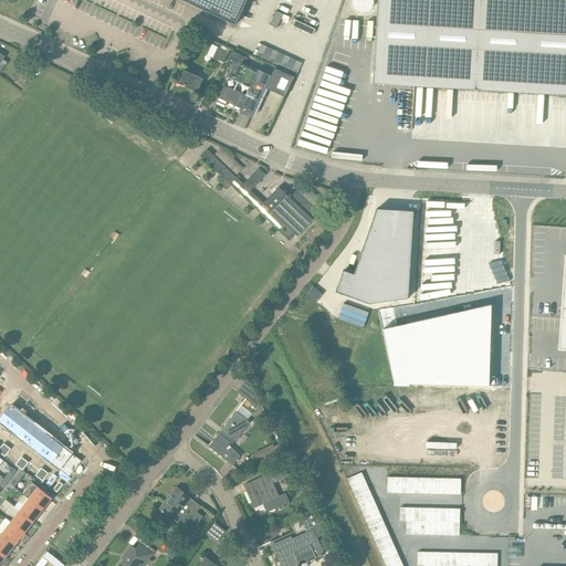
[(181,0),(236,25),(247,0),(181,0)]
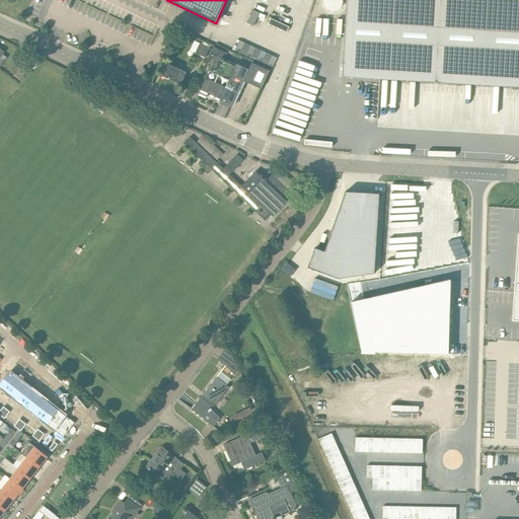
[(337,12),(343,0),(325,0),(323,5),(337,12)]
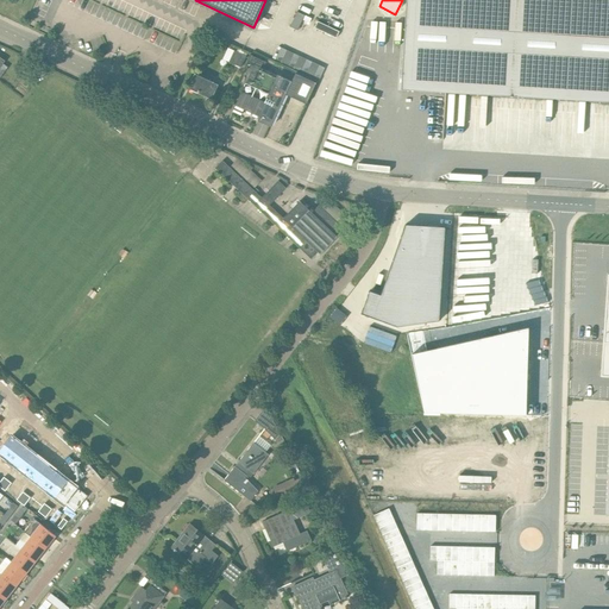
[(608,0),(406,0),(401,90),(608,101),(608,0)]
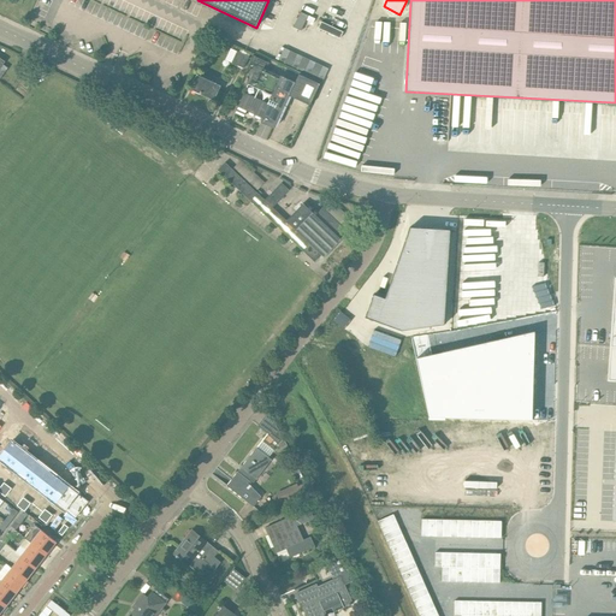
[(302,29),(308,13),(300,11),(295,27),(302,29)]
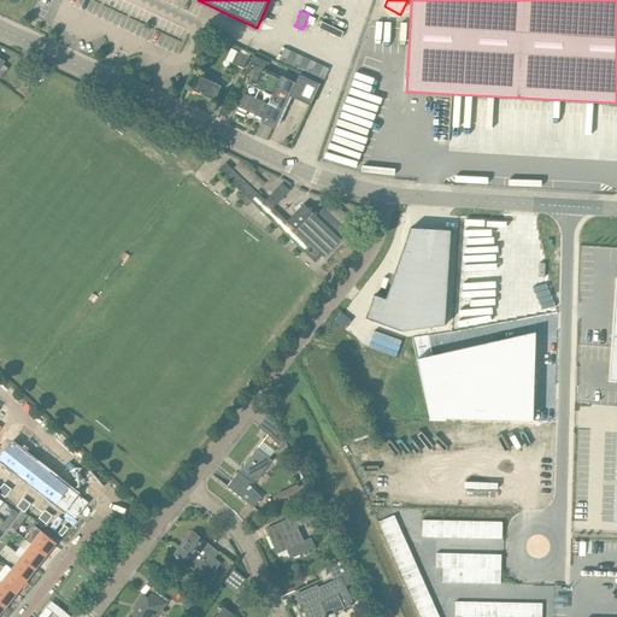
[(344,29),(346,23),(334,18),(331,25),(344,29)]
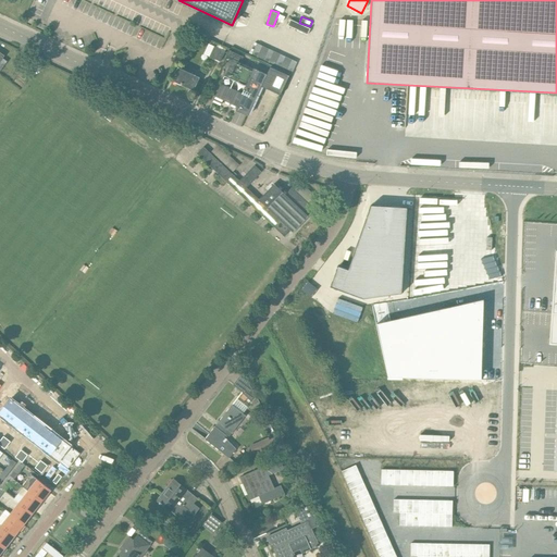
[(291,20),(288,25),(308,33),(310,27),(291,20)]
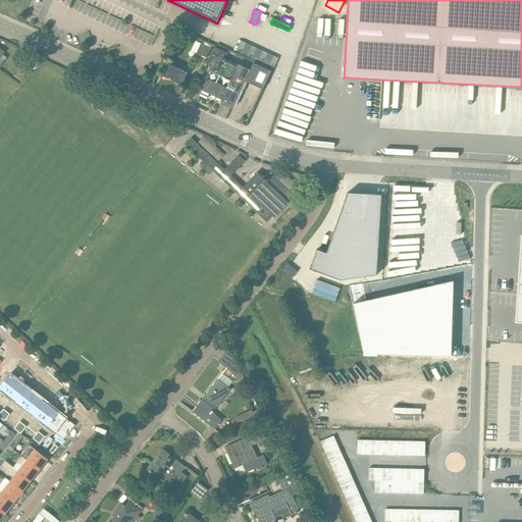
[(241,40),(237,50),(273,67),(278,57),(241,40)]
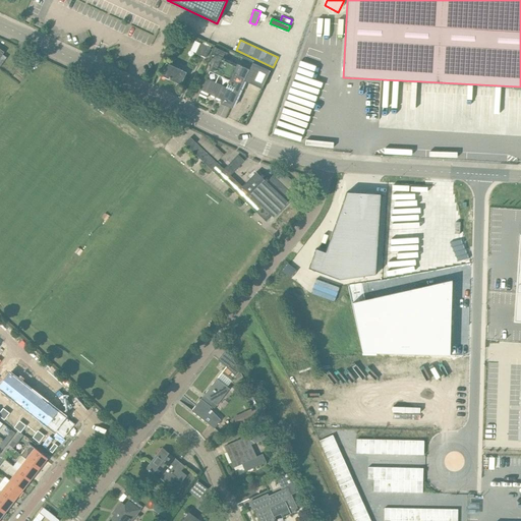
[(211,48),(200,44),(196,53),(207,58),(211,48)]
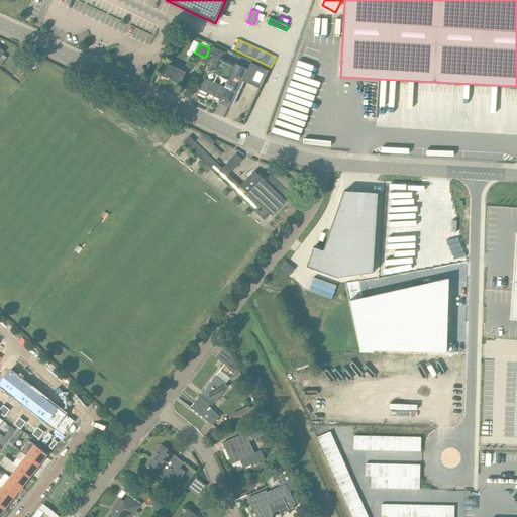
[(213,46),(210,53),(216,55),(198,93),(206,97),(208,93),(220,99),(218,103),(230,108),(242,82),(260,90),(269,71),(250,63),(247,69),(221,57),(224,52),(213,46)]
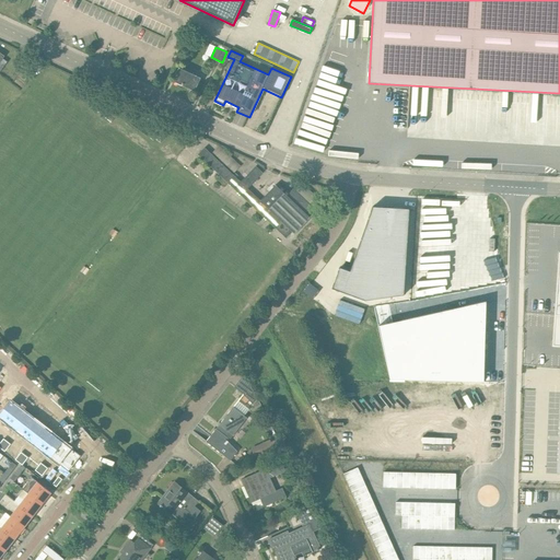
[(201,78),(182,69),(175,82),(195,92),(201,78)]
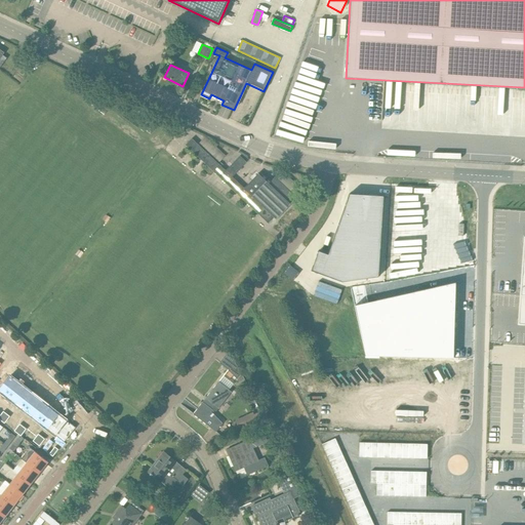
[(287,104),(310,114),(316,99),(321,102),(323,95),(319,94),(322,87),(298,77),(287,104)]
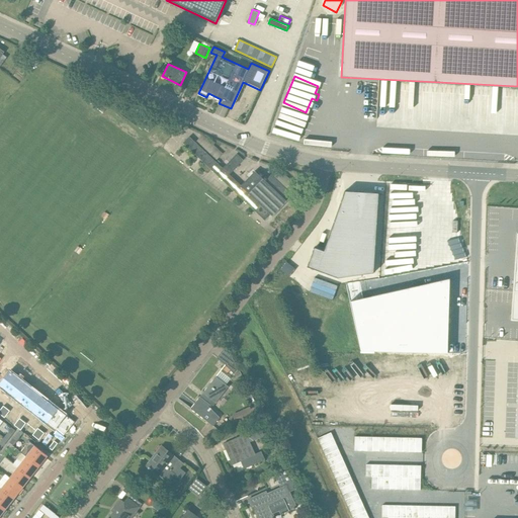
[(325,146),(327,133),(306,128),(309,113),(280,108),(275,137),(292,140),(295,125),(297,126),(295,141),(325,146)]
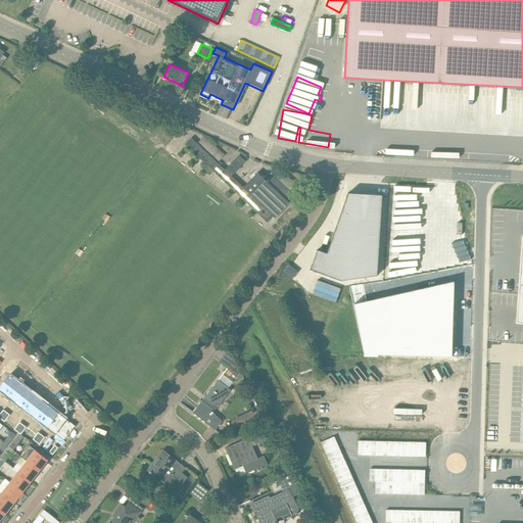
[(222,168),(191,138),(185,145),(216,174),(222,168)]
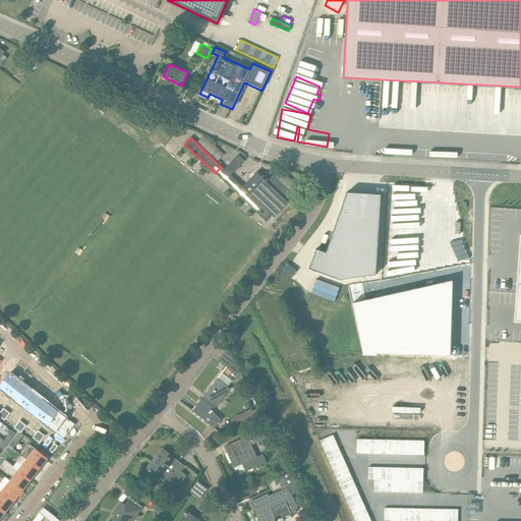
[(244,161),(238,155),(231,162),(218,176),(224,182),(237,168),(244,161)]
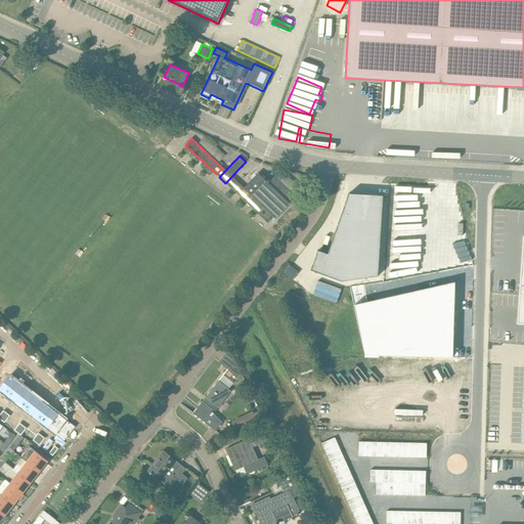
[(268,183),(258,174),(244,188),(234,180),(228,186),(267,223),(273,217),(276,219),(291,204),(288,202),(294,195),(274,177),(268,183)]
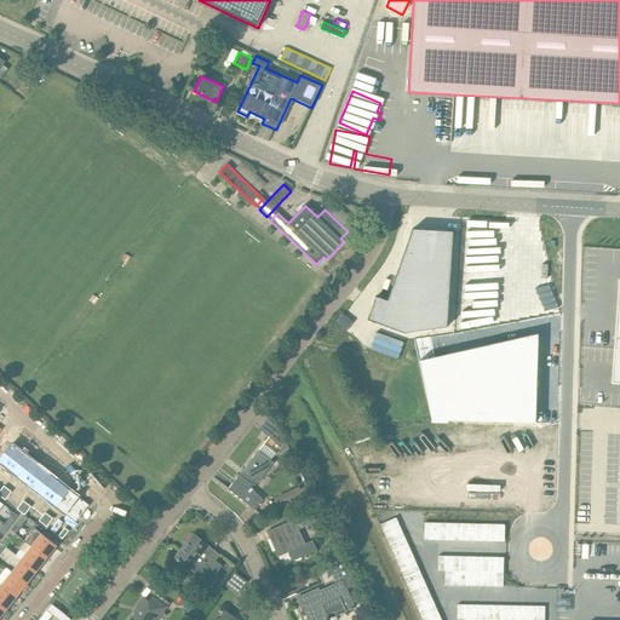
[(375,296),(367,320),(405,333),(448,327),(454,231),(413,229),(397,271),(388,300),(375,296)]
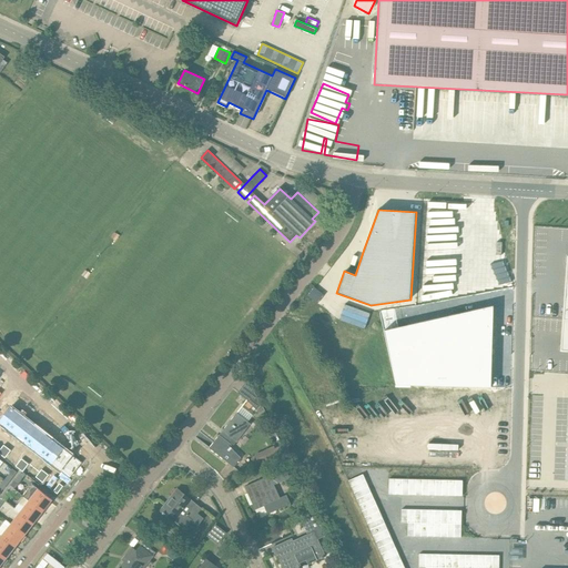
[(494,305),(384,331),(396,385),(492,387),(494,305)]
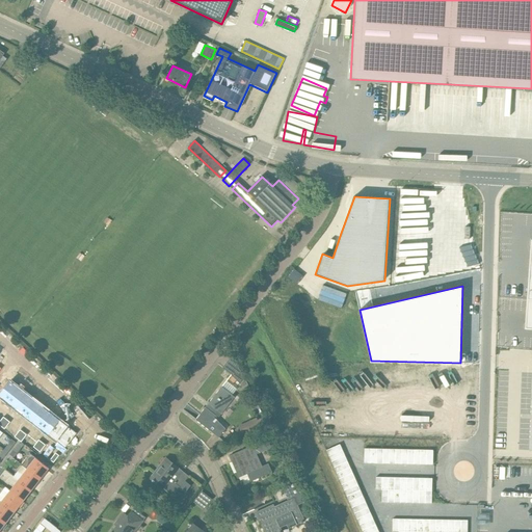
[(263,323),(284,346),(289,341),(268,319),(263,323)]
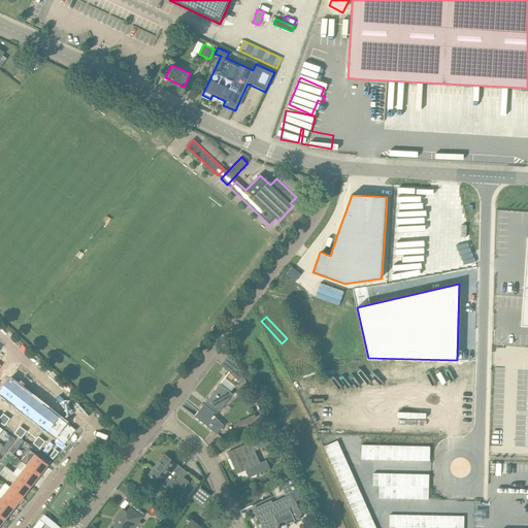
[(242,376),(235,364),(229,372),(238,382),(242,376)]
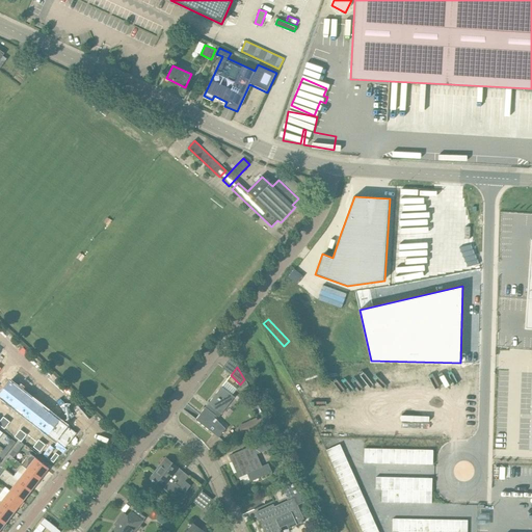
[(10,380),(0,393),(0,396),(7,401),(18,388),(10,380)]
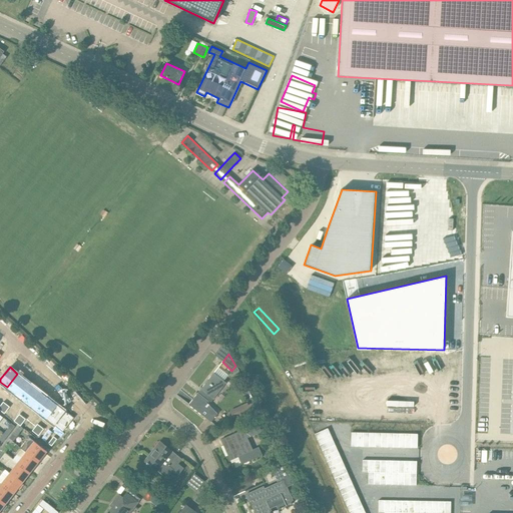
[(226,383),(213,373),(188,405),(211,422),(217,414),(206,403),(210,397),(213,399),(226,383)]
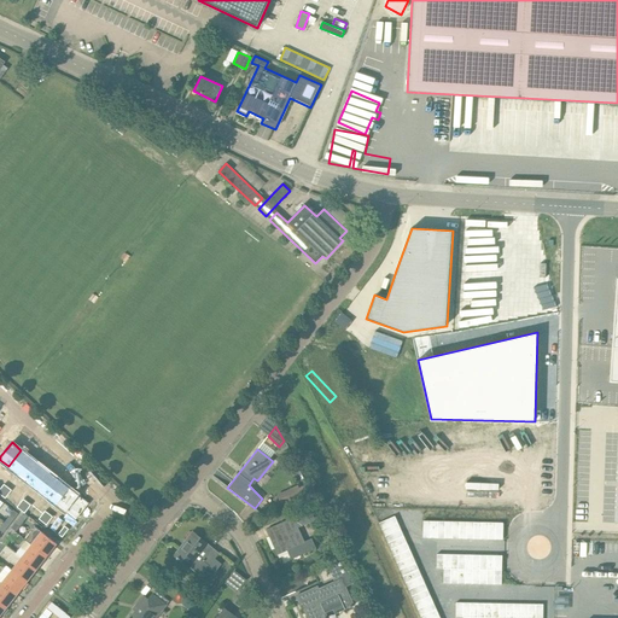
[(21,450),(9,466),(18,474),(30,458),(21,450)]
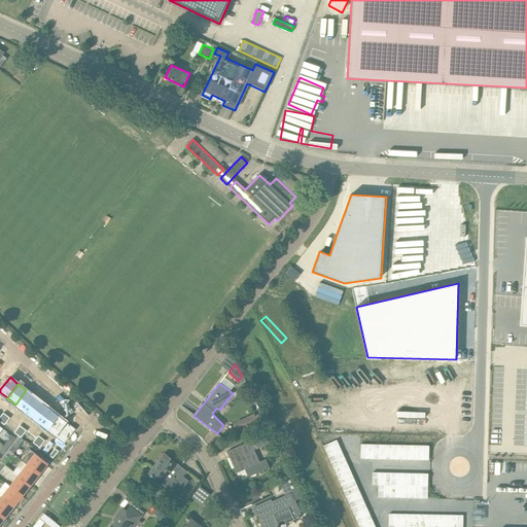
[(26,390),(15,405),(24,411),(34,396),(26,390)]
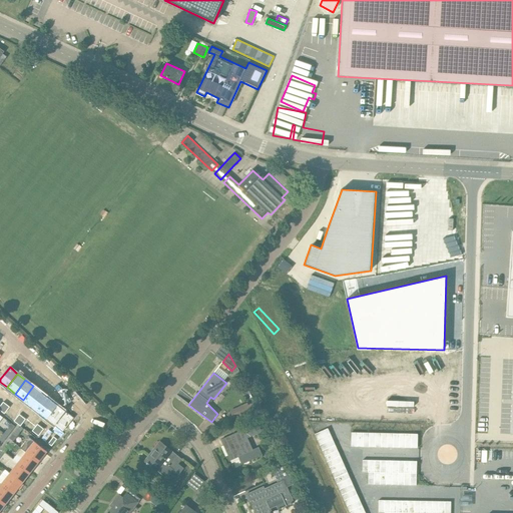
[(33,386),(23,400),(31,406),(41,392),(33,386)]
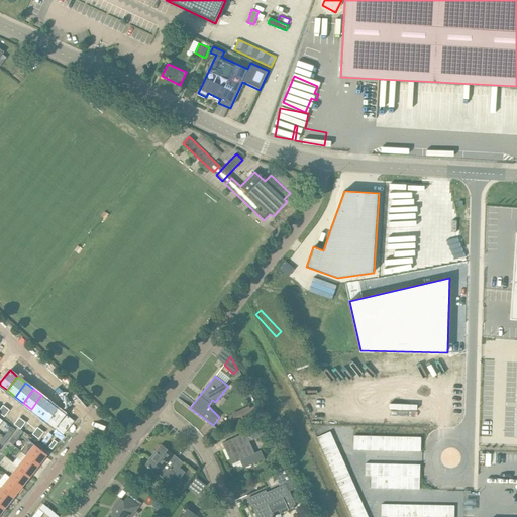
[(41,395),(31,409),(39,415),(49,401),(41,395)]
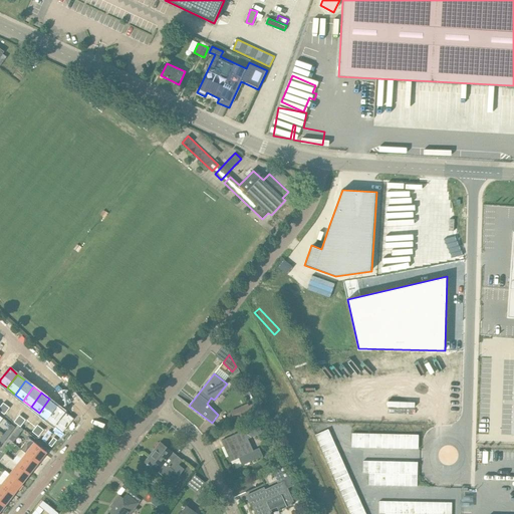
[(49,399),(39,413),(46,420),(57,406),(49,399)]
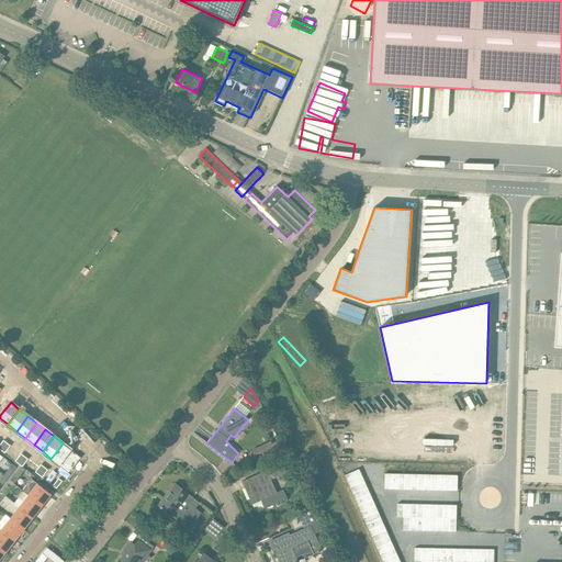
[(271,441),(261,446),(266,454),(282,447),(279,440),(272,444),(271,441)]
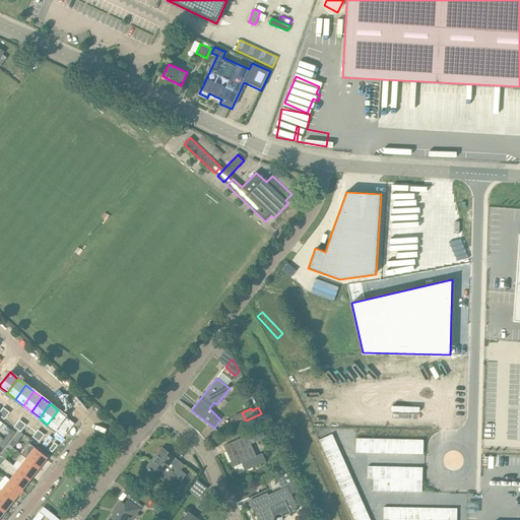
[(6,410),(1,416),(4,419),(9,412),(6,410)]
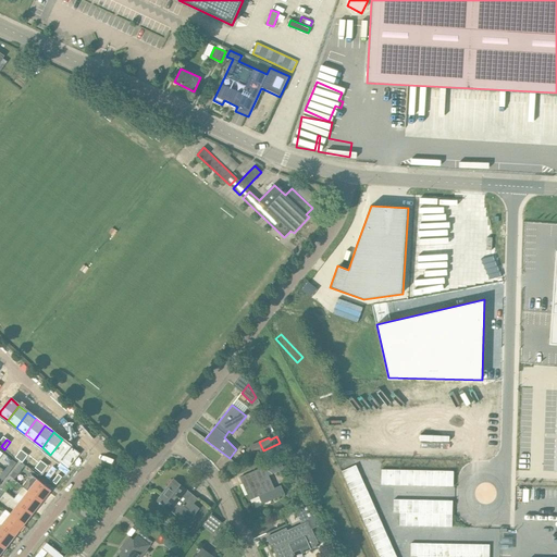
[(62,440),(50,455),(59,461),(71,446),(62,440)]
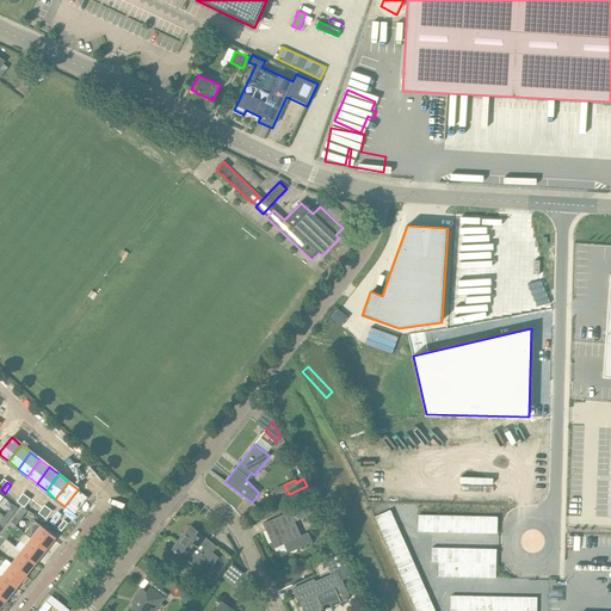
[(78,489),(65,506),(74,513),(87,497),(78,489)]
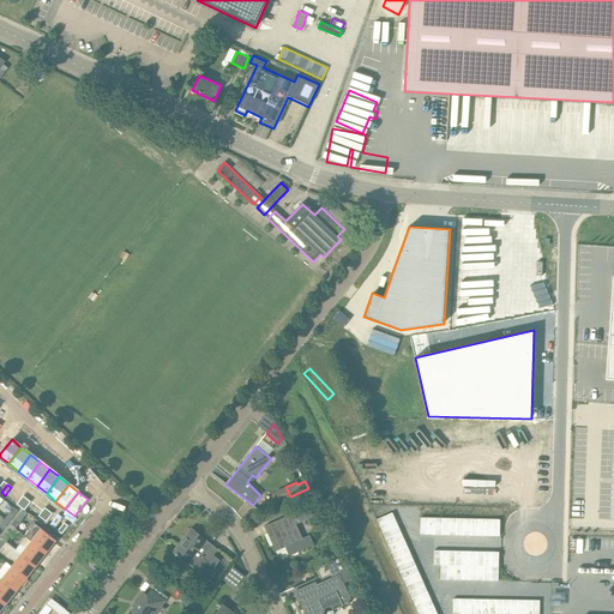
[(23,495),(17,504),(20,507),(26,499),(23,495)]
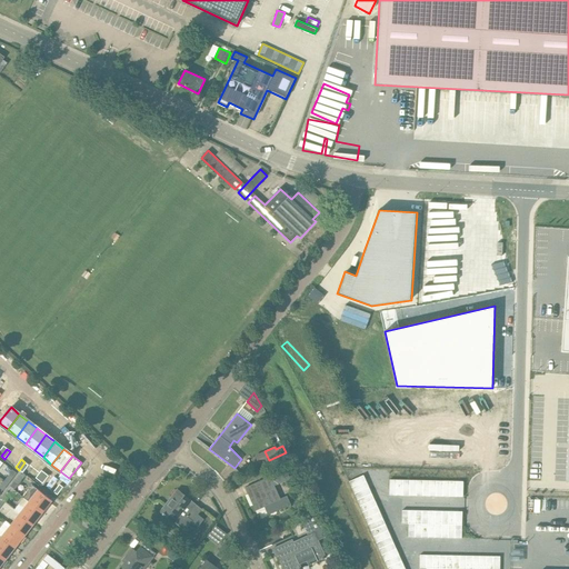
[(25,462),(19,470),(21,471),(22,472),(28,465),(25,462)]
